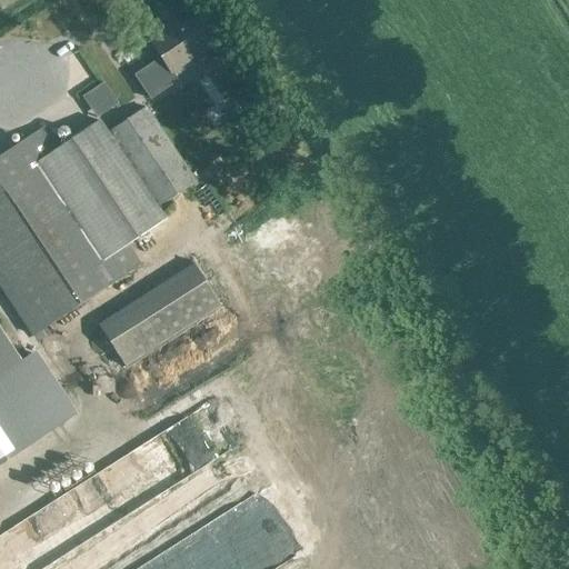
[(221,52),(198,17),(171,35),(167,28),(149,40),(161,58),(133,77),(149,100),(177,82),(171,73),(202,53),(207,61),(221,52)]
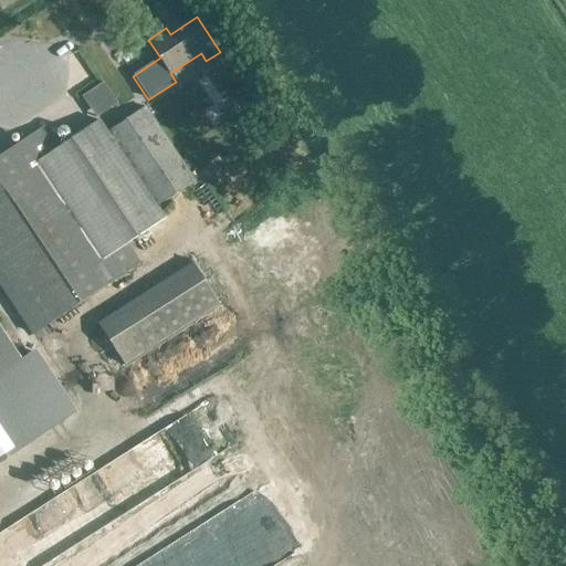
[(149,44),(123,55),(127,65),(154,54),(149,44)]
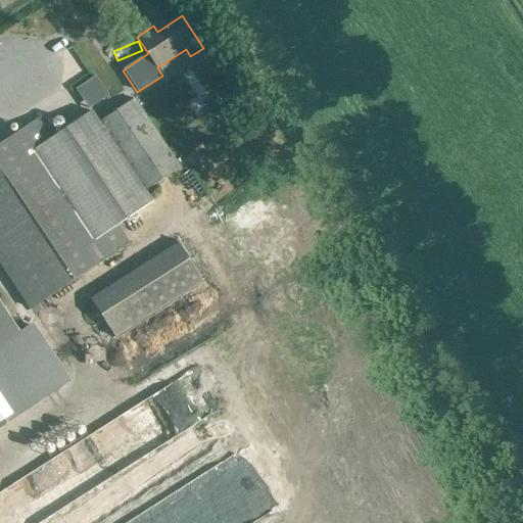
[(0,424),(69,380),(34,324),(20,332),(0,300),(0,263),(31,308),(129,243),(117,227),(152,204),(144,191),(179,168),(133,99),(99,122),(92,112),(57,136),(43,114),(0,143),(0,424)]
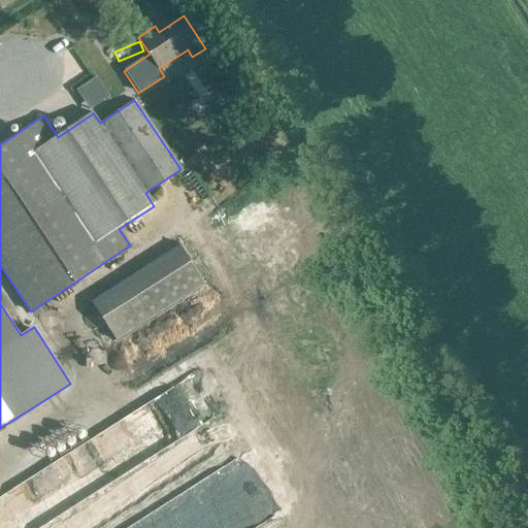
[(178,245),(93,299),(119,339),(203,286),(178,245)]
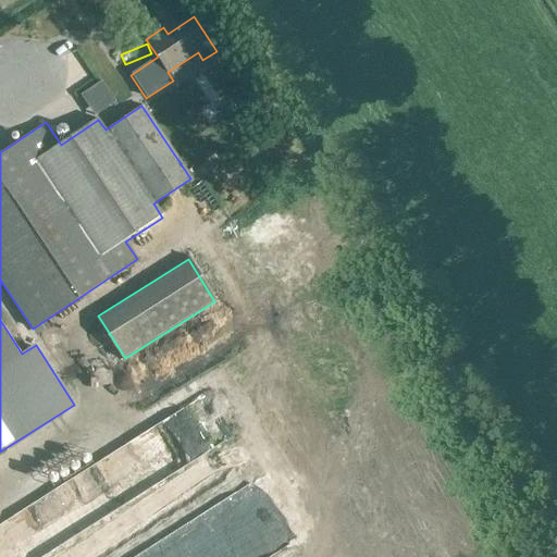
[(9,475),(26,498),(95,444),(77,422),(9,475)]
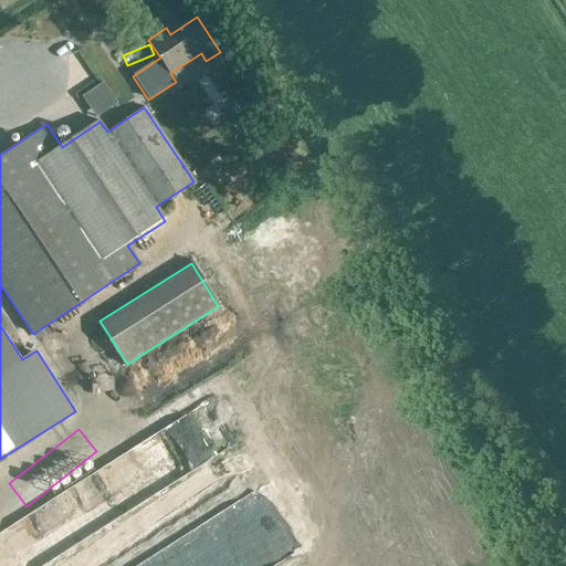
[(0,545),(0,548),(11,565),(97,506),(85,488),(0,545)]
